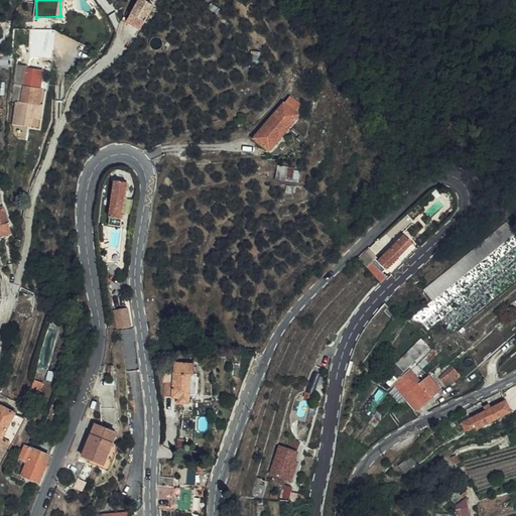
[(159,11),(144,0),(143,0),(132,16),(146,27),(159,11)]
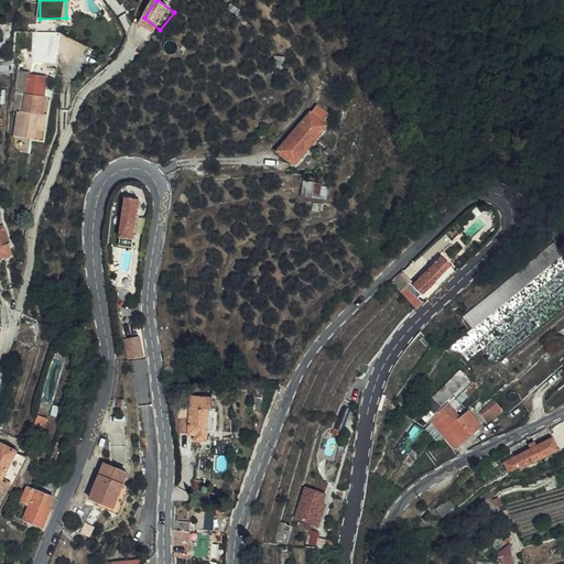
[(139,24),(154,36),(160,30),(144,18),(139,24)]
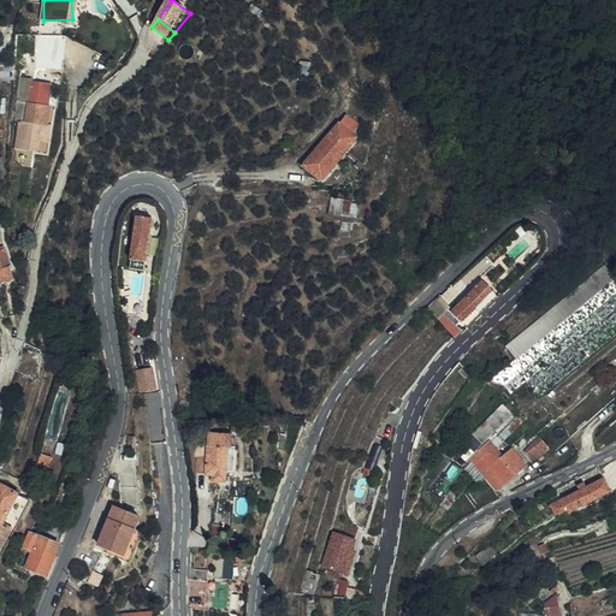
[(34,77),(28,104),(48,107),(55,82),(34,77)]
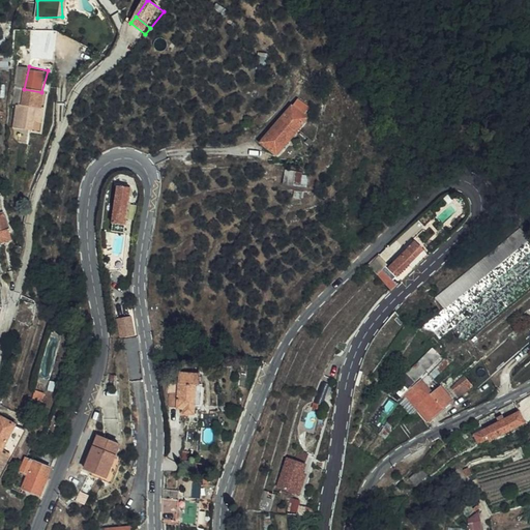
[(39,112),(43,92),(41,92),(24,89),(23,88),(20,108),(16,107),(10,130),(28,135),(33,110),(39,112)]
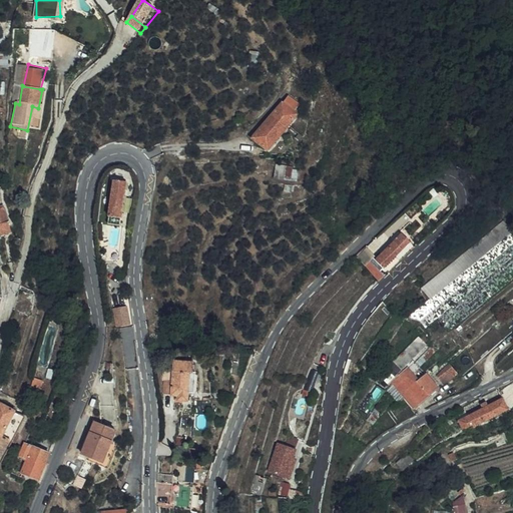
[(285,97),(279,104),(290,113),(296,106),(285,97)]
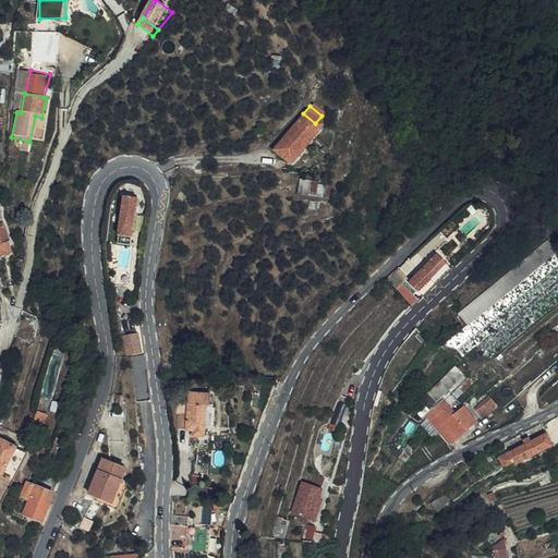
[(319,126),(315,123),(303,113),(295,124),(311,137),(319,126)]
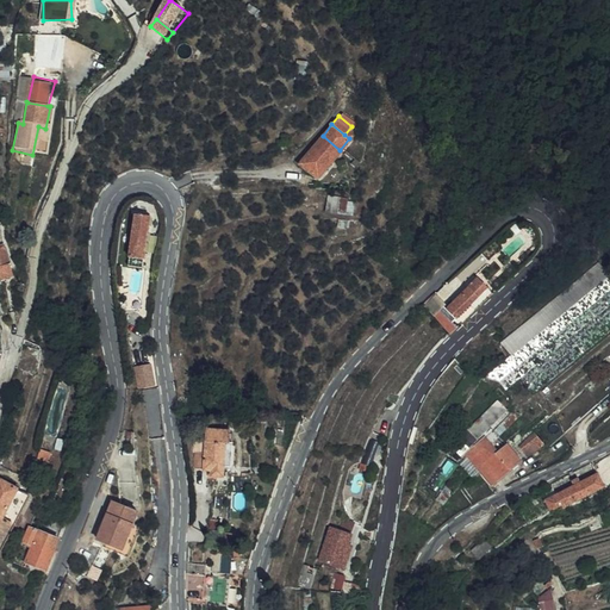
[(38,126),(32,155),(43,157),(49,129),(45,129),(38,126)]
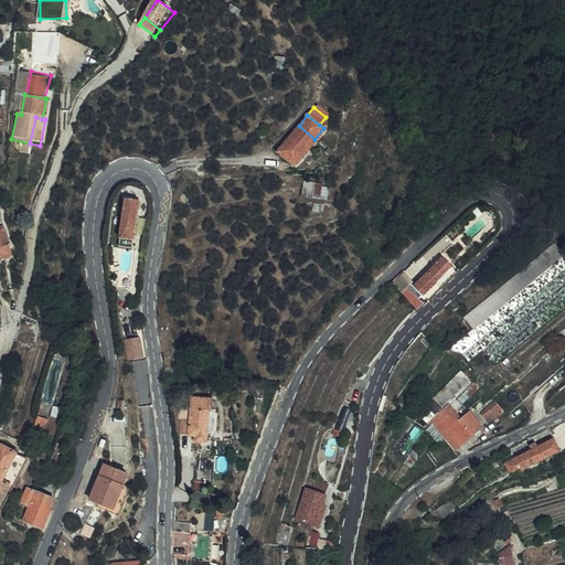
[(294,166),(315,139),(299,126),(279,153),(294,166)]
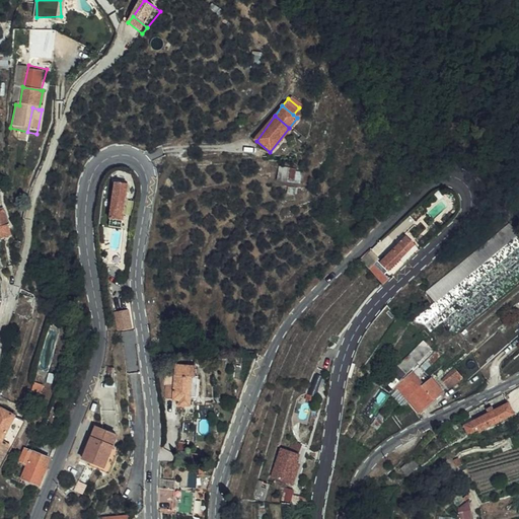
[(288,171),(280,170),(278,182),(287,183),(288,171)]
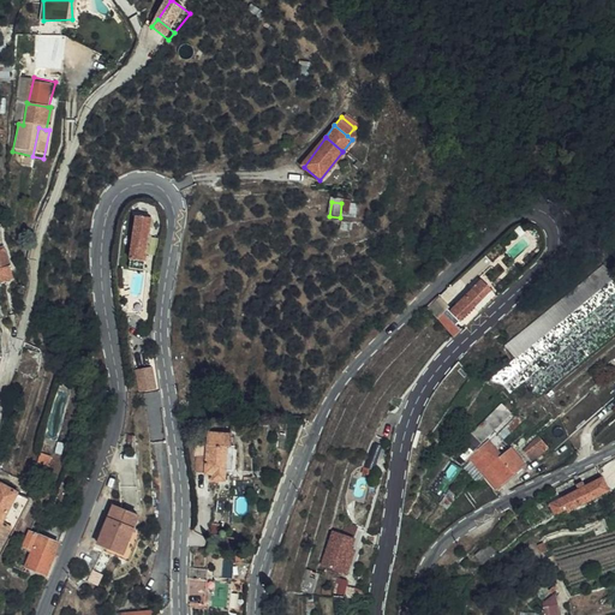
[(154,218),(139,215),(135,267),(148,269),(154,218)]
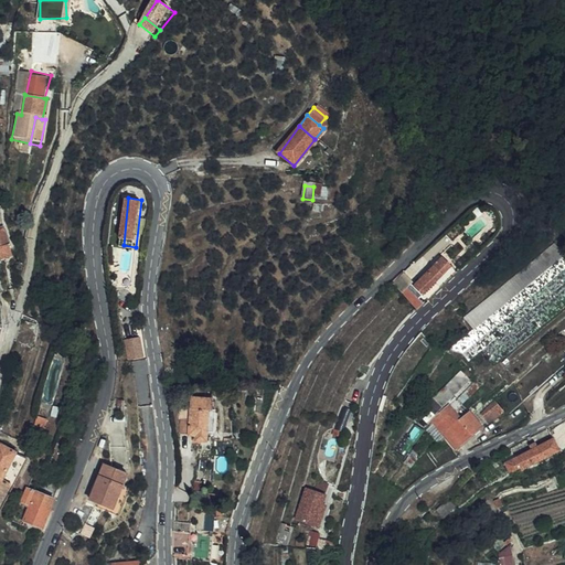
[(0,257),(10,254),(0,227),(0,257)]
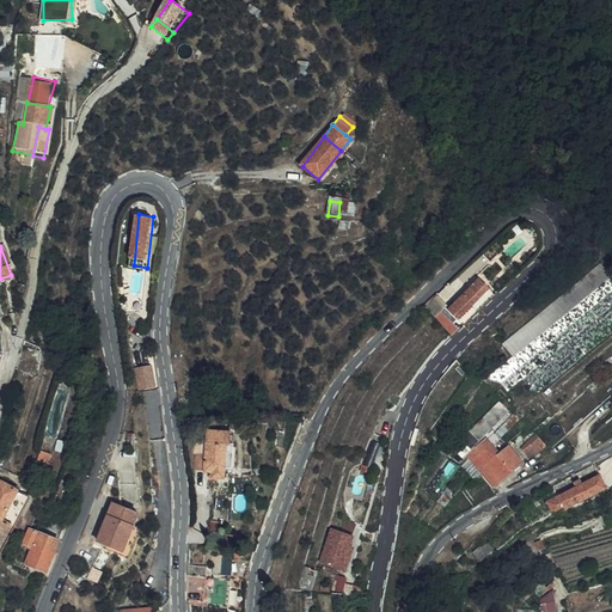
[(489,281),(479,273),(470,282),(479,291),(489,281)]
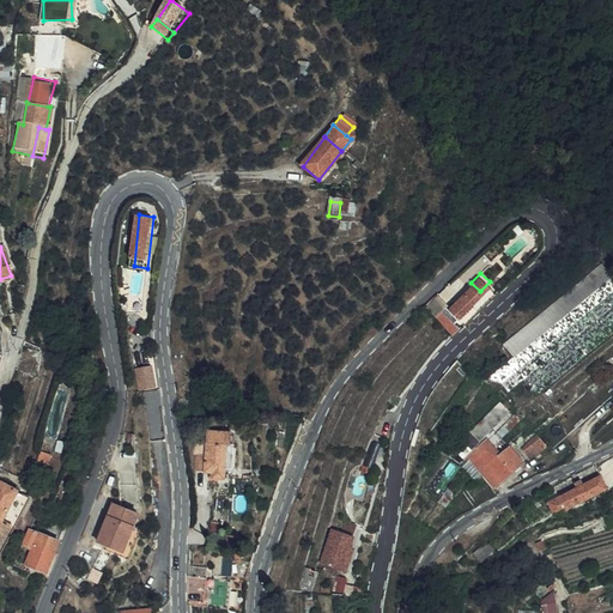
[(449,303),(459,313),(480,291),(471,283),(449,303)]
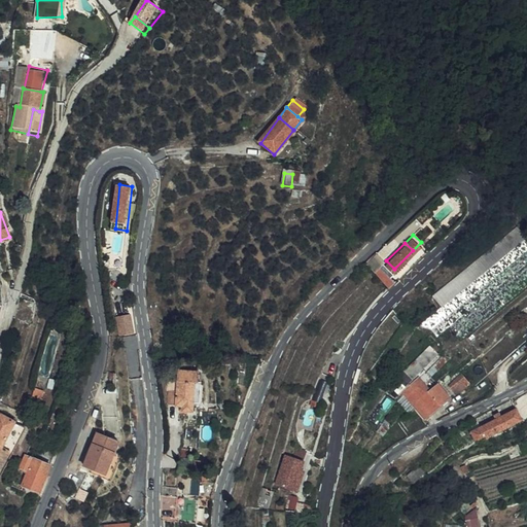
[(384,261),(375,251),(366,259),(376,269),(384,261)]
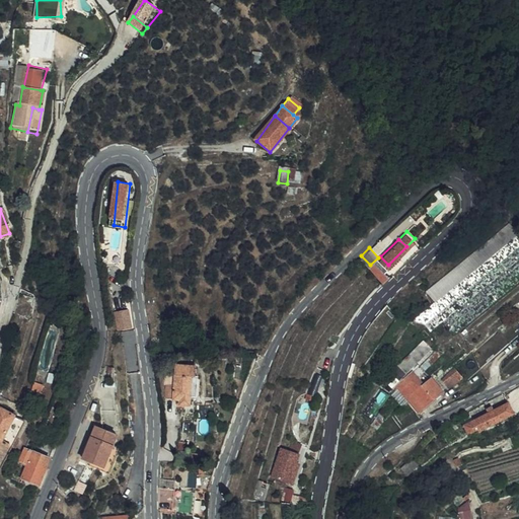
[(427,290),(436,301),(485,264),(475,252),(427,290)]
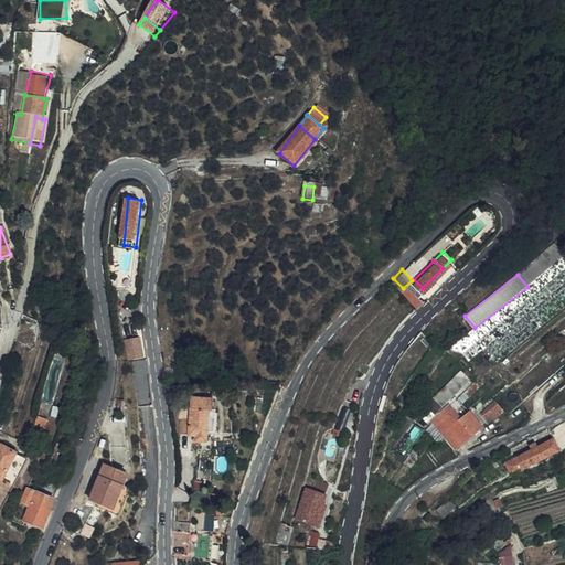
[(409,283),(403,288),(419,305),(425,299),(409,283)]
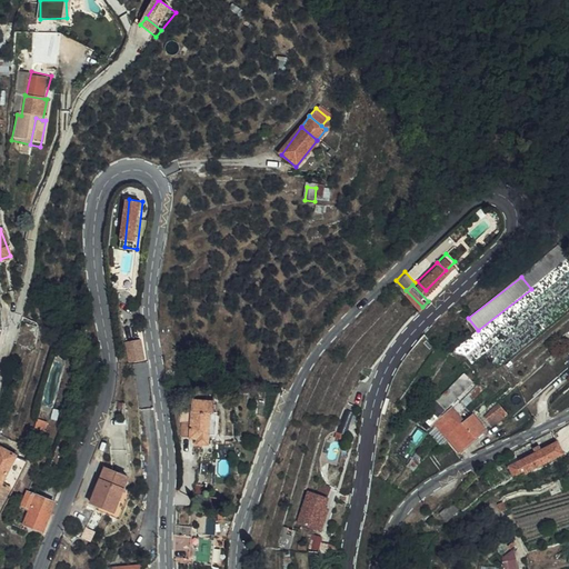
[(135,360),(141,359),(147,358),(146,338),(132,339),(135,360)]
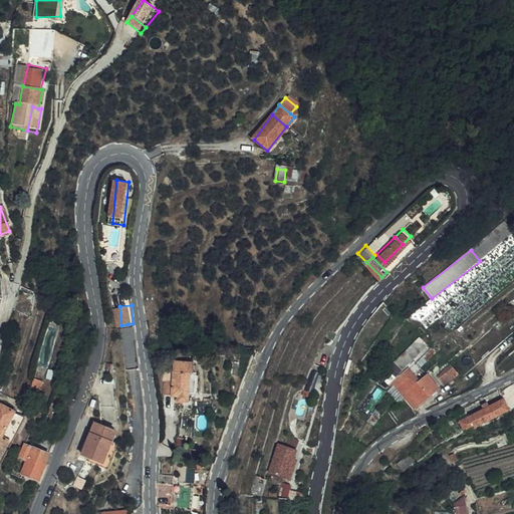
[(338,337),(341,341),(346,331),(341,332),(328,326),(325,332),(338,337)]
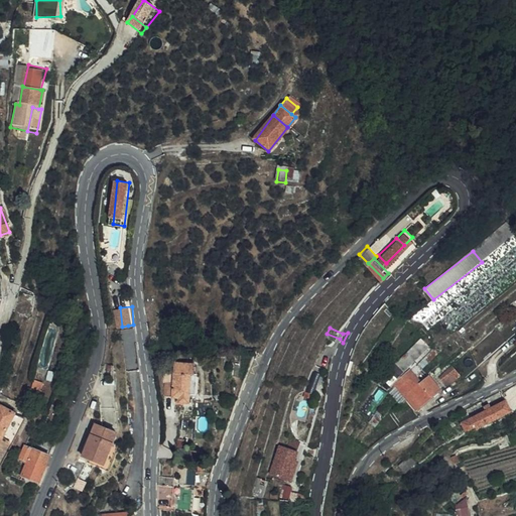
[(423,342),(380,380),(388,389),(429,349),(423,342)]
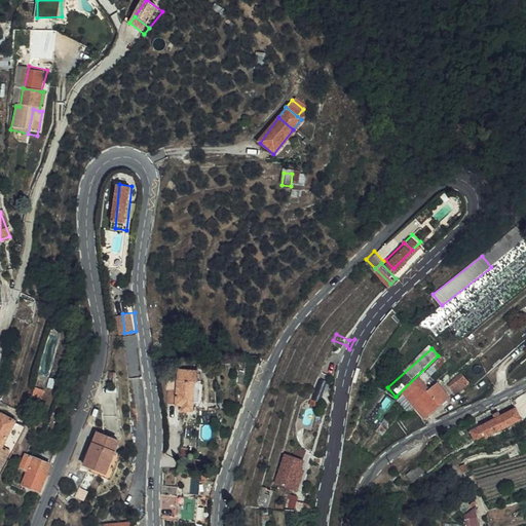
[(433,373),(446,361),(442,355),(427,368),(433,373)]
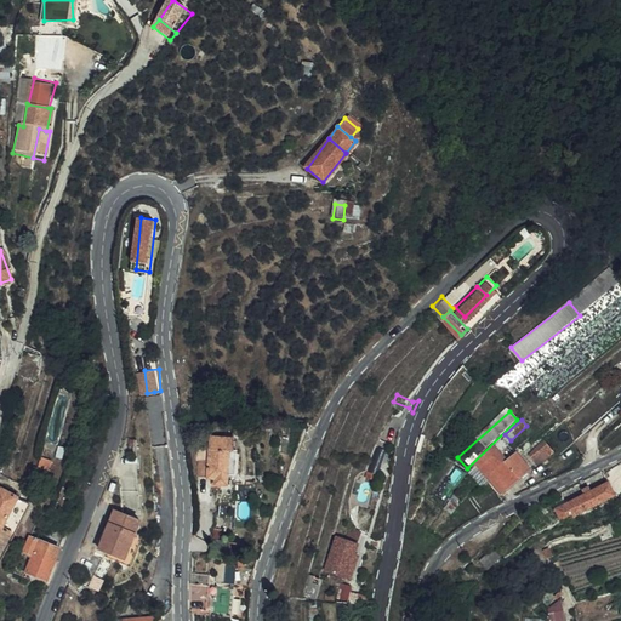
[(216,480),(216,476),(233,476),(238,476),(238,450),(234,450),(234,438),(211,437),(210,461),(200,461),(199,478),(210,478),(210,480),(216,480)]
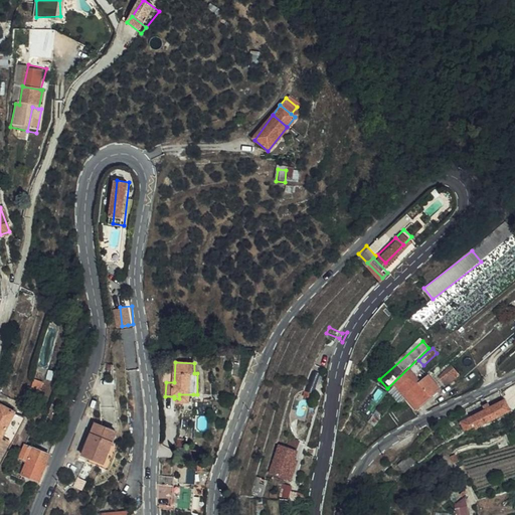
[(461,375),(451,364),(438,379),(445,388),(461,375)]
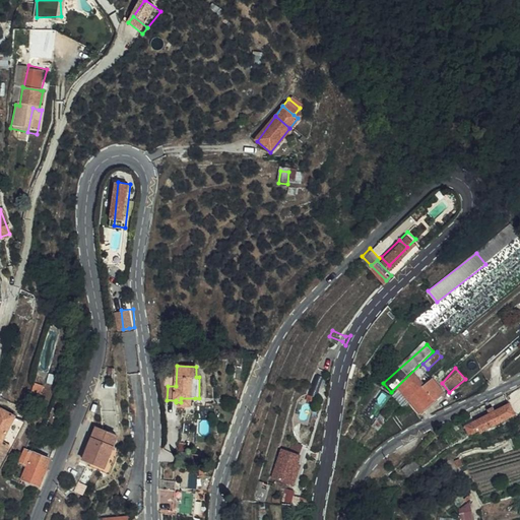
[(401,394),(407,400),(419,413),(443,393),(433,382),(425,389),(417,381),(425,375),(420,369),(397,389),(401,394)]
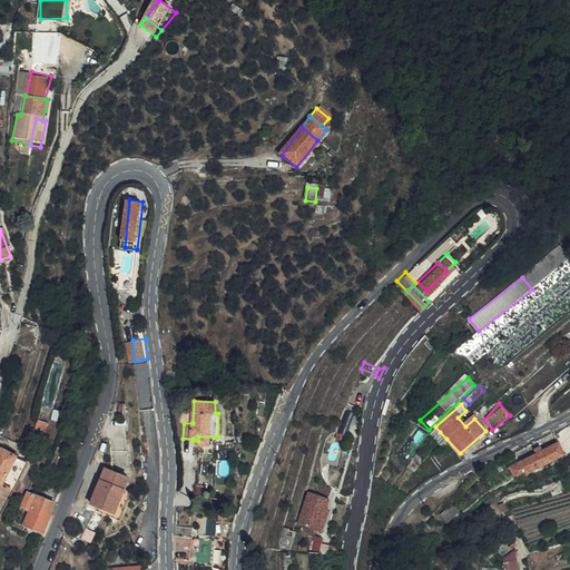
[(440,432),(434,436),(441,443),(446,439),(440,432)]
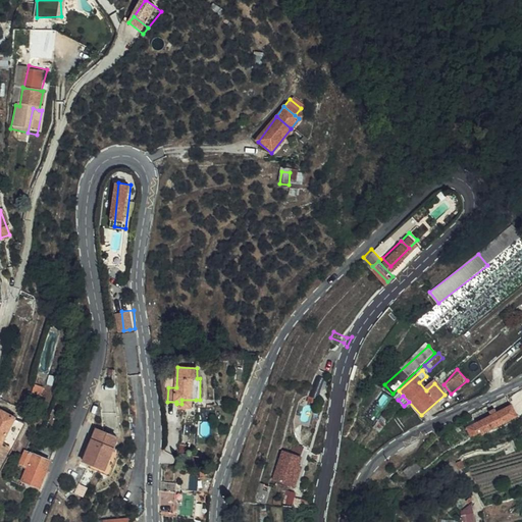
[(512,405),(468,427),(472,436),(493,426),(494,429),(518,417),(512,405)]
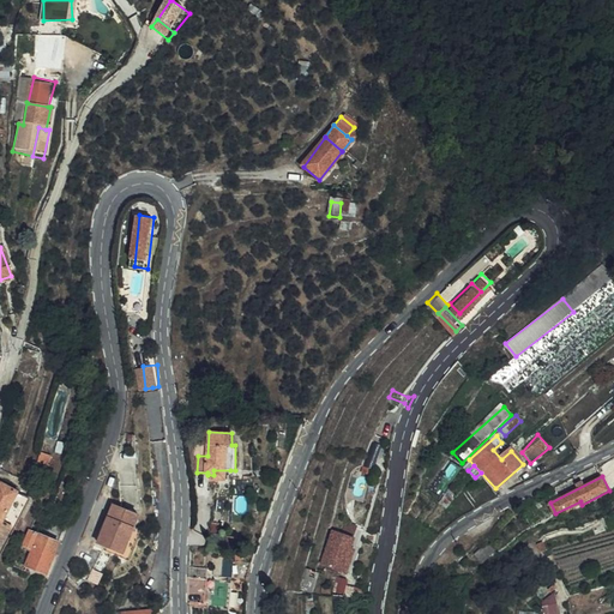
[(0,482),(0,523),(17,491),(0,482)]
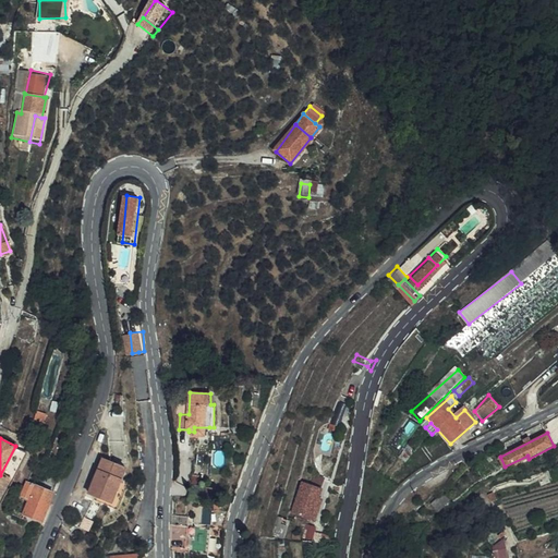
[(0,475),(0,500),(23,458),(22,456),(21,453),(21,451),(21,449),(15,446),(0,475)]
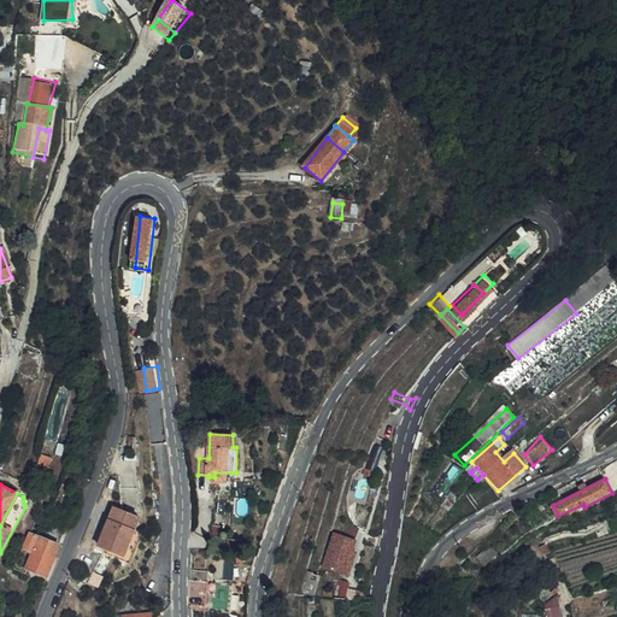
[(139,518),(113,509),(98,547),(123,557),(139,518)]
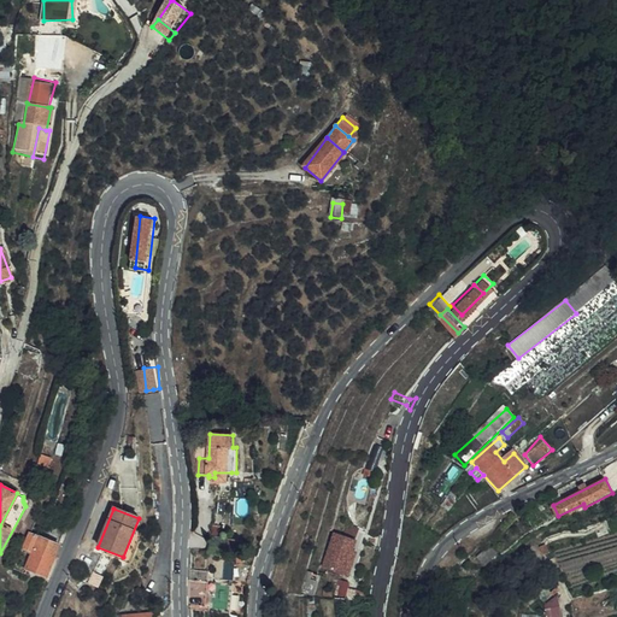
[(47,581),(66,532),(45,523),(36,541),(28,539),(13,573),(25,576),(27,574),(47,581)]
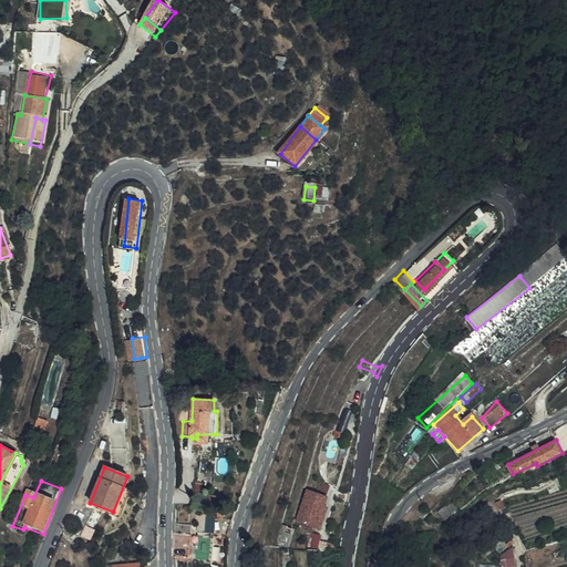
[(315,494),(326,497),(329,487),(319,483),(315,494)]
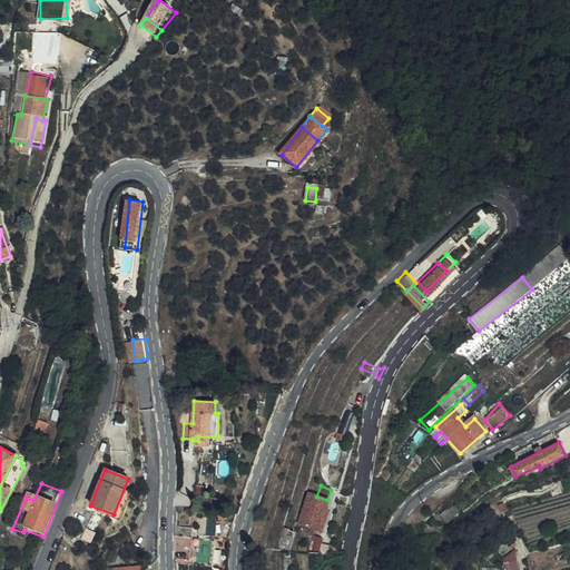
[(316,497),(308,493),(297,522),(318,531),(326,511),(323,509),(327,500),(316,497)]
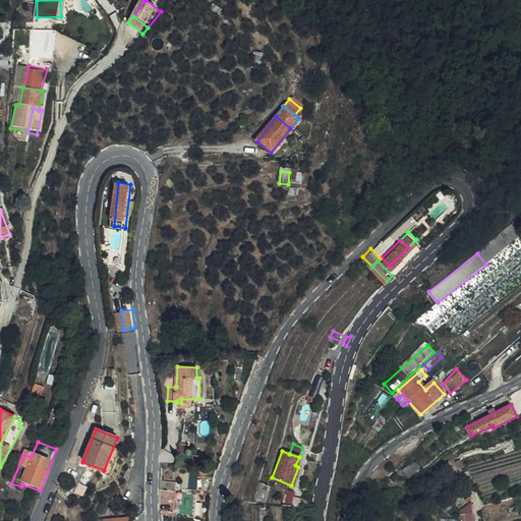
[(159,493),(195,495),(196,485),(208,486),(212,471),(189,469),(188,484),(176,484),(175,476),(158,475),(159,493)]
